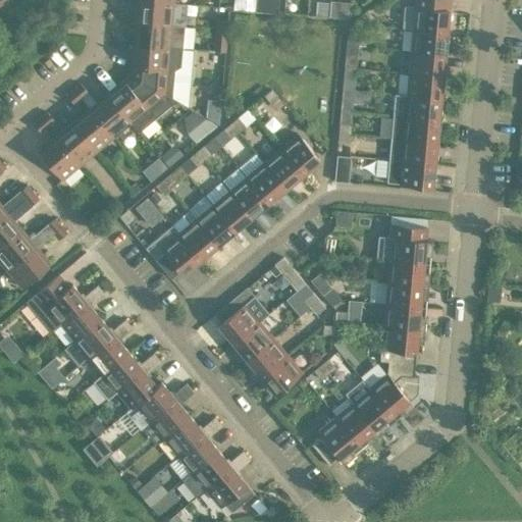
[(145,0),(136,0),(135,20),(185,24),(187,4),(174,3),(145,0)]
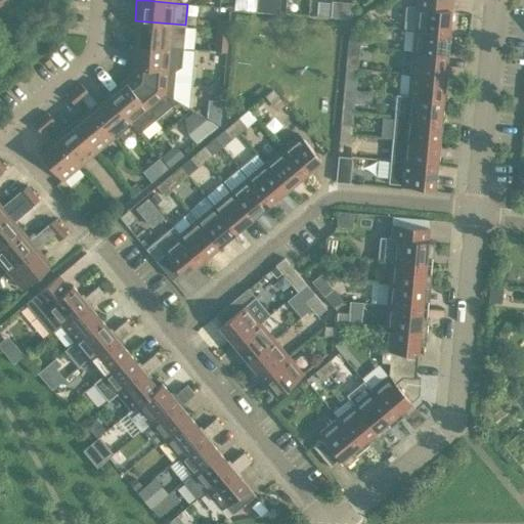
[(233,0),(233,9),(278,10),(278,0),(233,0)]
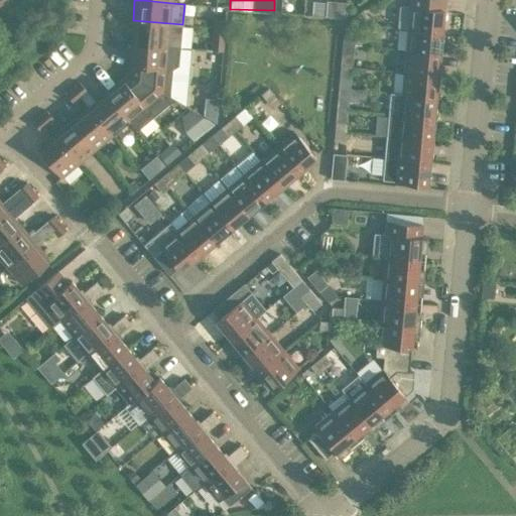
[(441,31),(443,9),(444,0),(410,0),(410,6),(400,5),(397,27),(408,28),(441,31)]
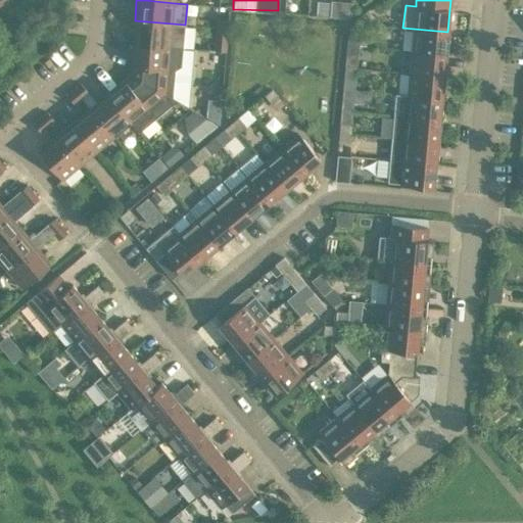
[(368,9),(361,15),(368,25),(375,18),(368,9)]
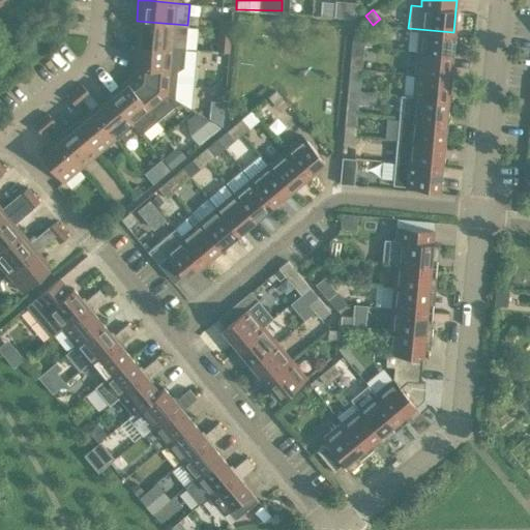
[(221,28),(230,29),(231,21),(221,20),(221,28)]
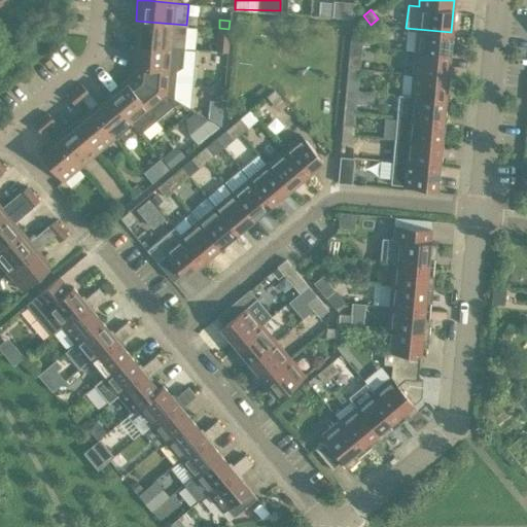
[(136,21),(134,42),(183,47),(186,25),(136,21)]
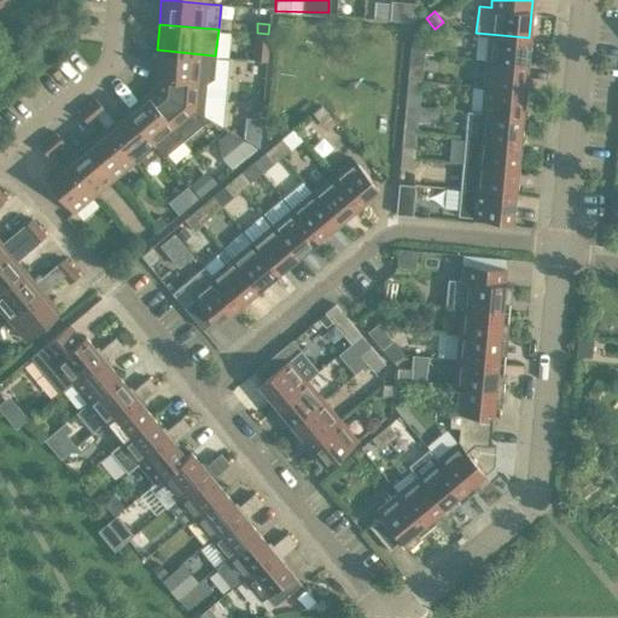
[(268,34),(257,33),(254,59),(266,60),(268,34)]
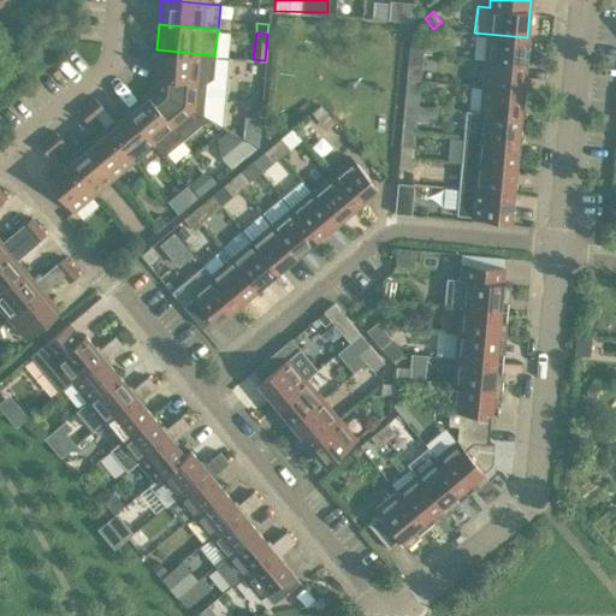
[(487,34),(485,60),(525,64),(527,37),(487,34)]
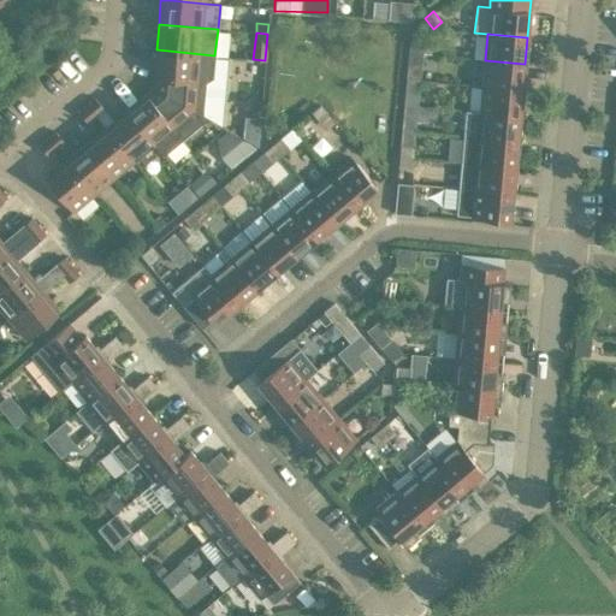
[(409,53),(422,54),(424,43),(410,42),(409,53)]
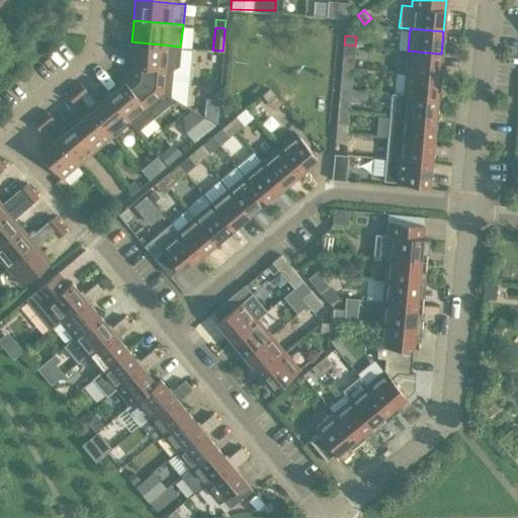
[(132,41),(128,73),(141,79),(170,96),(172,69),(179,65),(180,47),(132,41)]
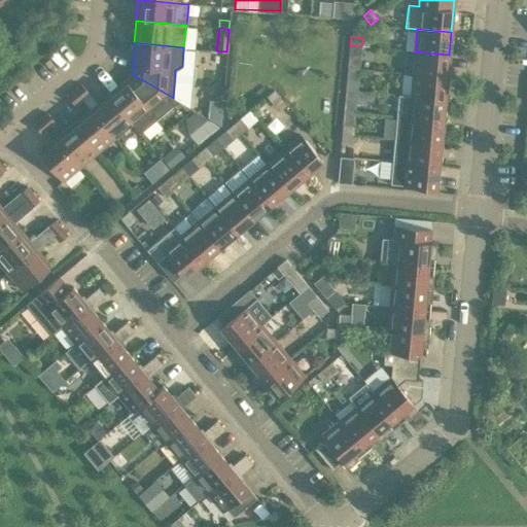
[(350,45),(348,67),(359,68),(361,46),(350,45)]
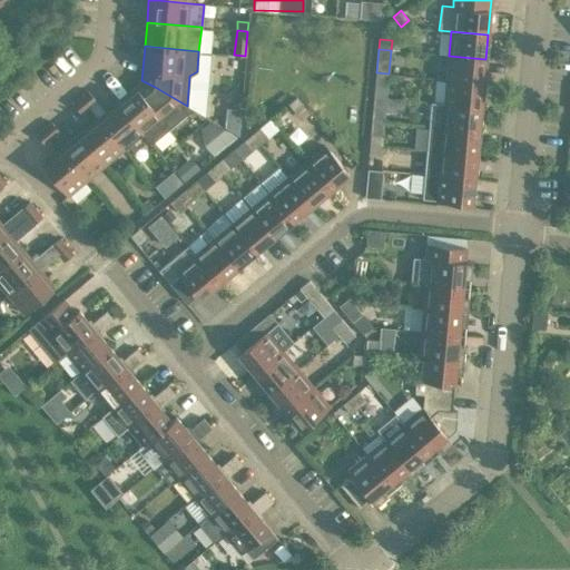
[(483,82),(485,59),(449,56),(446,79),(483,82)]
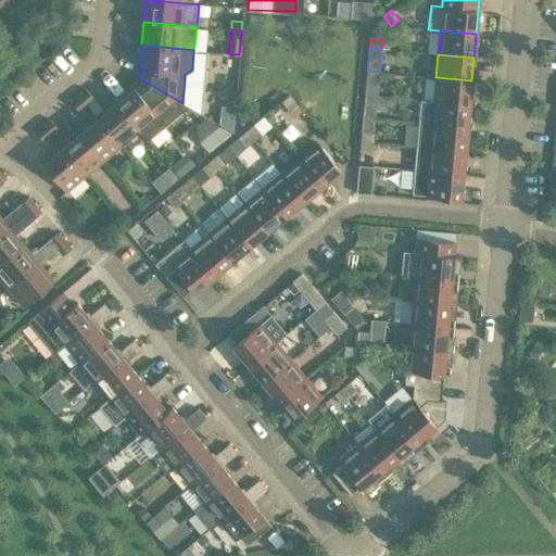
[(367,71),(365,95),(377,96),(378,86),(379,72),(367,71)]
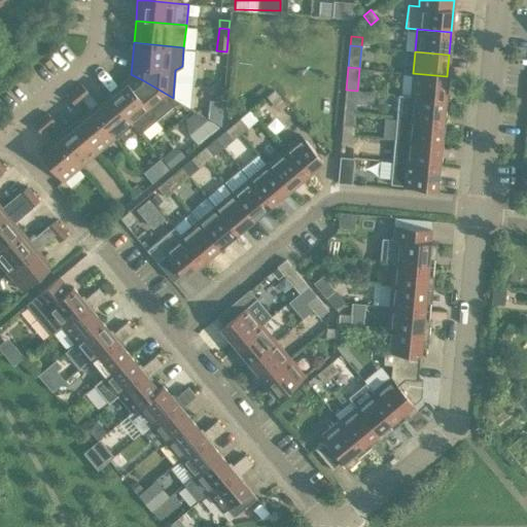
[(445,99),(447,76),(413,73),(411,96),(445,99)]
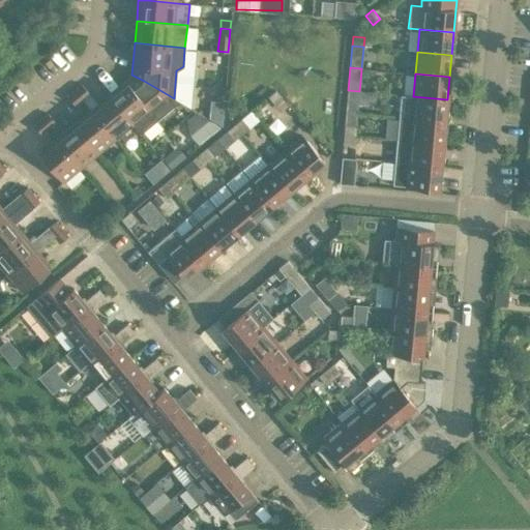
[(131,76),(108,95),(133,124),(141,135),(179,101),(174,98),(144,81),(131,75),(131,76)]
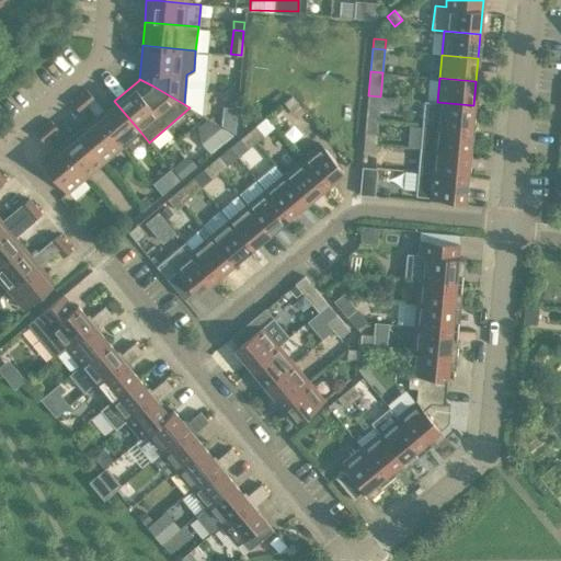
[(87,90),(80,95),(87,104),(94,99),(87,90)]
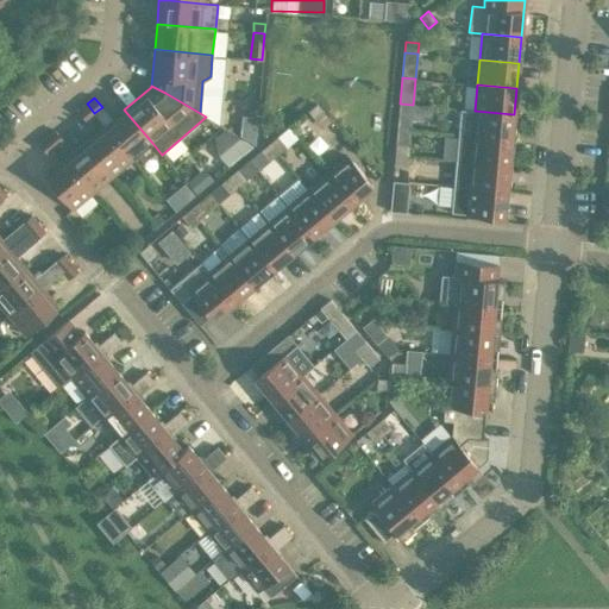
[(85,121),(94,113),(87,104),(77,112),(85,121)]
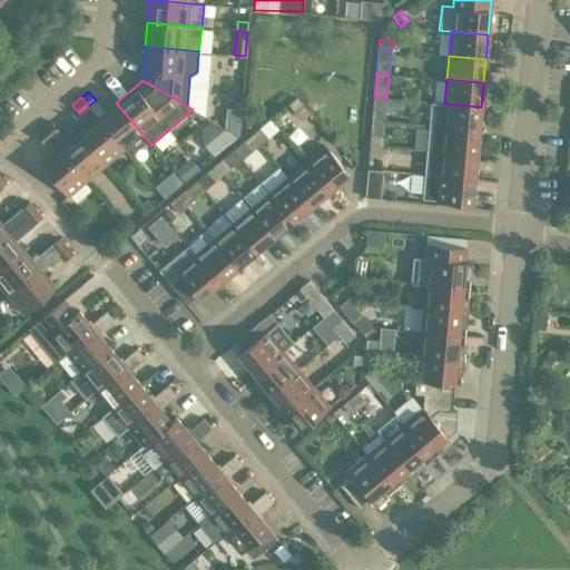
[(296,97),(288,104),(296,114),(304,107),(296,97)]
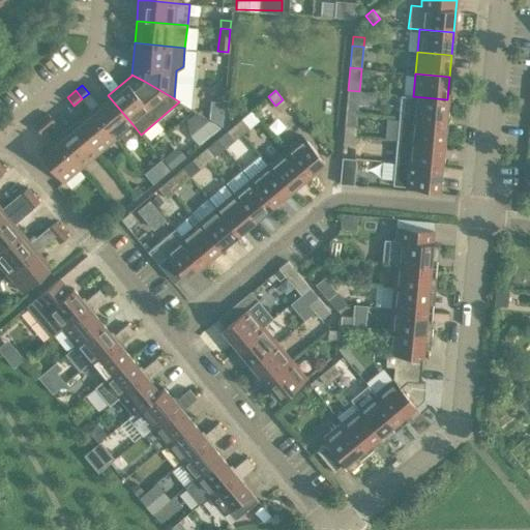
[(359,91),(348,90),(347,99),(358,100),(359,91)]
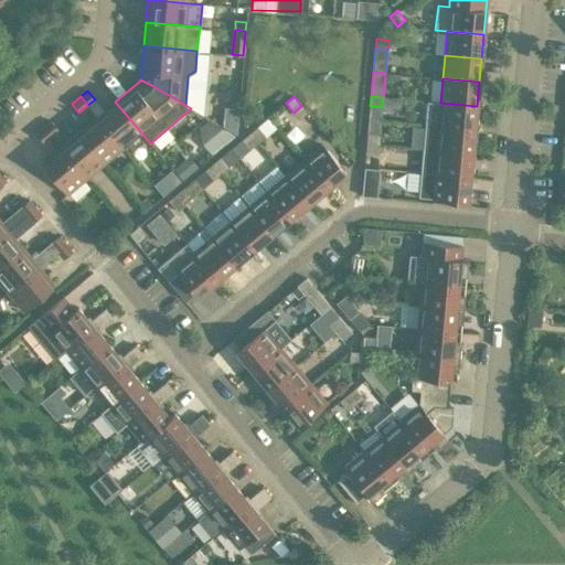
[(124,148),(141,132),(115,102),(97,116),(124,148)]
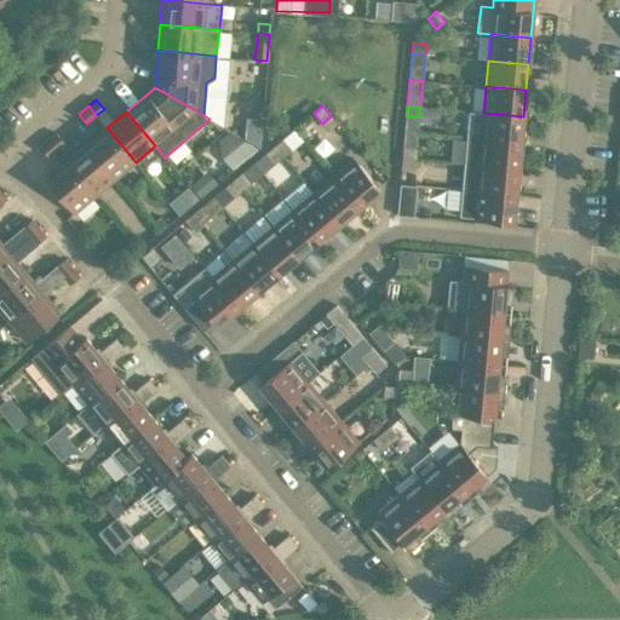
[(521,142),(523,116),(483,113),(469,112),(466,137),(521,142)]
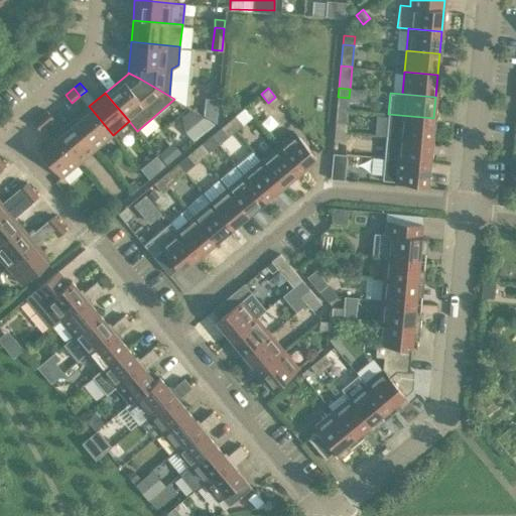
[(96,148),(113,135),(89,106),(72,120),(96,148)]
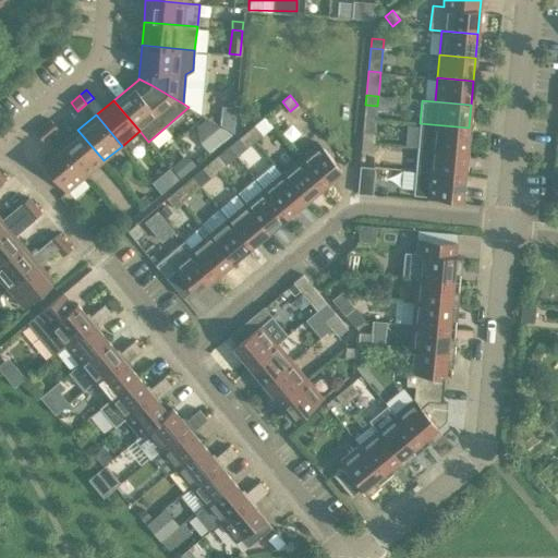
[(207,146),(209,153),(232,134),(206,119),(198,124),(211,142),(207,146)]
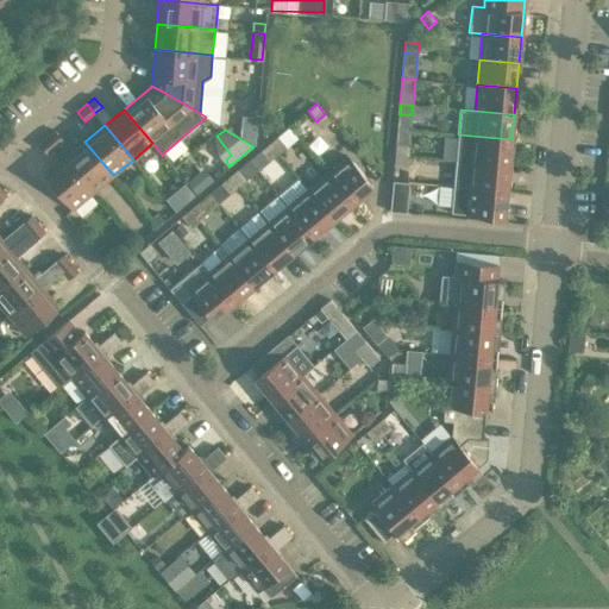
[(55,131),(46,137),(55,146),(62,140),(55,131)]
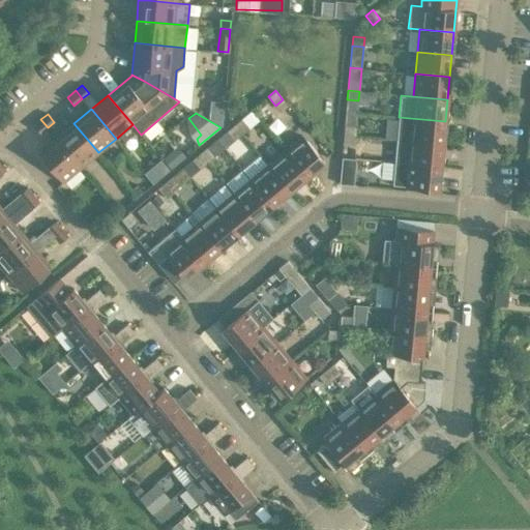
[(443,144),(445,121),(399,117),(396,139),(443,144)]
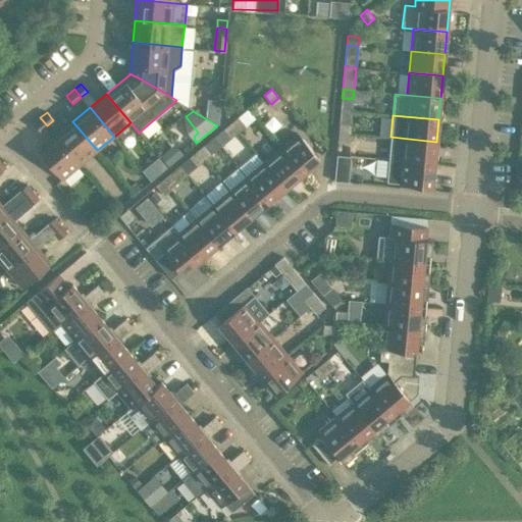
[(40,132),(47,125),(40,117),(33,123),(40,132)]
